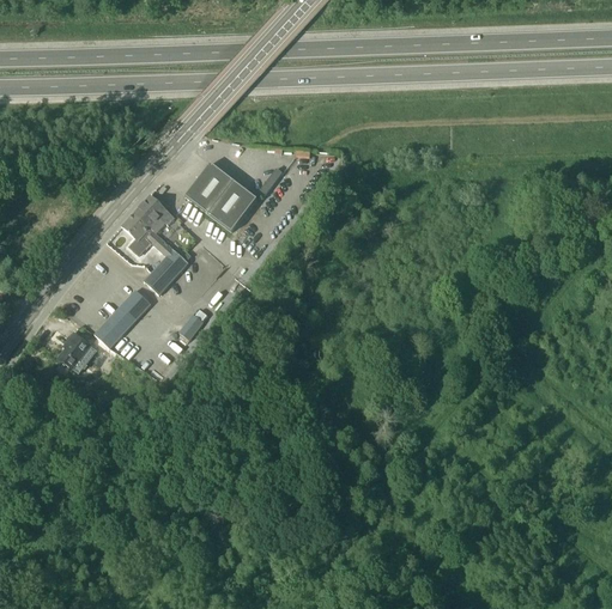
[(231,230),(256,198),(210,162),(185,194),(231,230)]
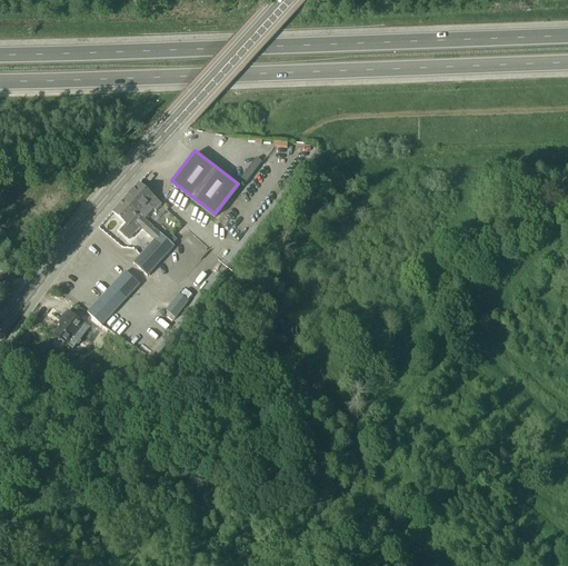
[(255,155),(238,176),(246,181),(261,160),(255,155)]
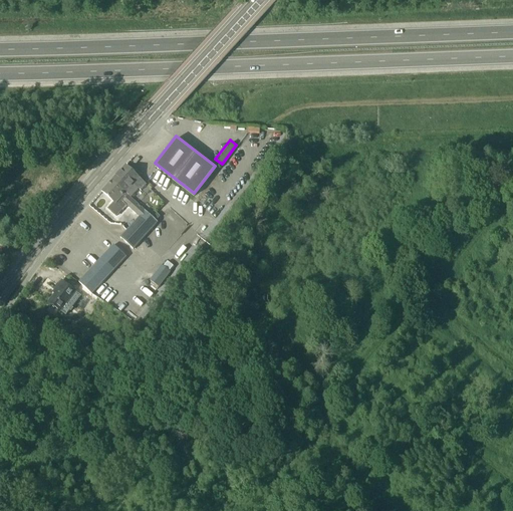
[(141,187),(146,182),(125,163),(112,177),(125,190),(134,181),(141,187)]
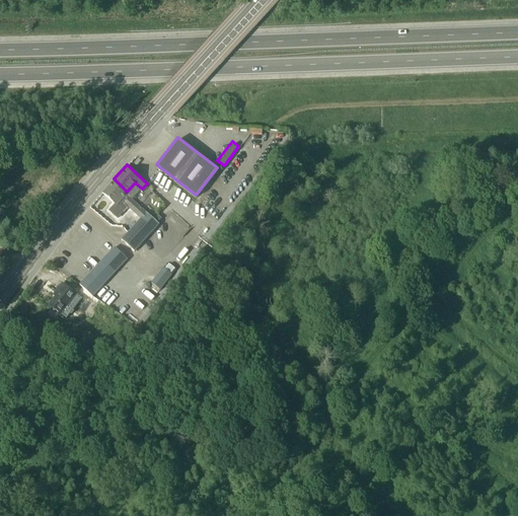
[(159,221),(146,209),(127,192),(114,178),(101,193),(115,206),(121,199),(140,216),(138,218),(122,236),(135,248),(159,221)]
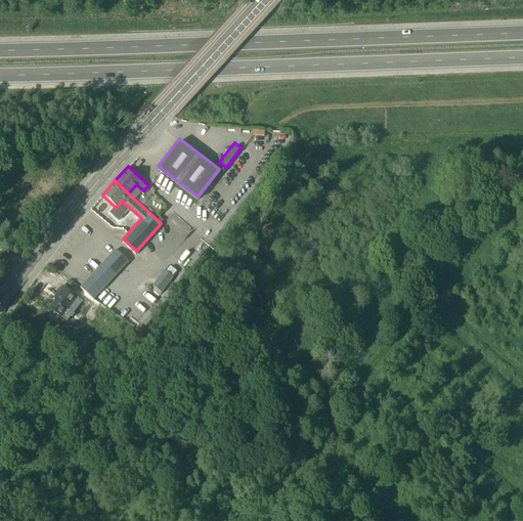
[(93,296),(128,258),(116,247),(80,285),(93,296)]
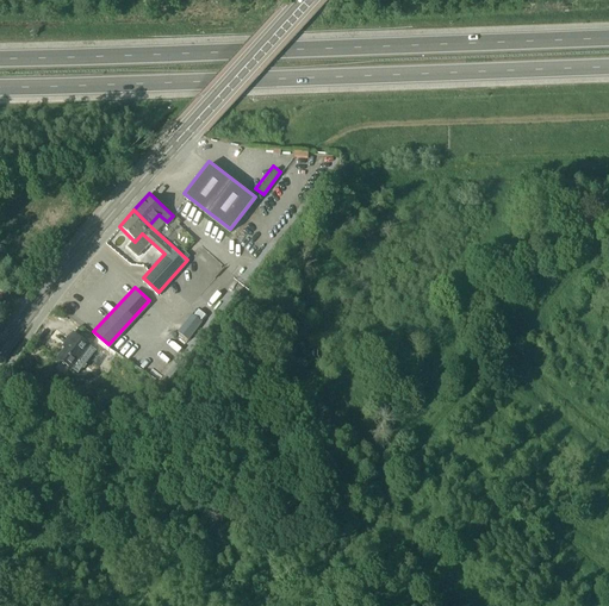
[(188,337),(203,318),(192,311),(178,329),(188,337)]
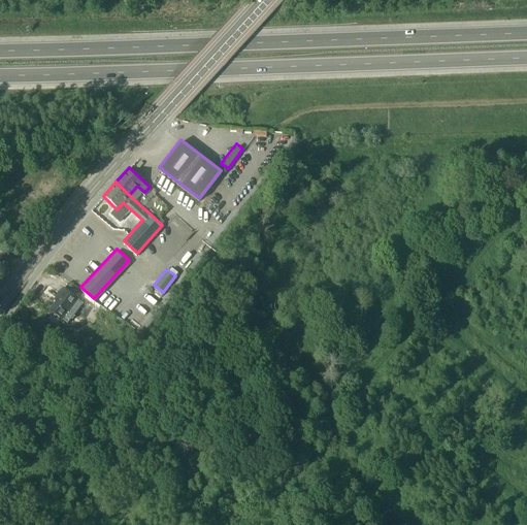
[(68,309),(77,298),(63,287),(56,296),(58,297),(50,307),(62,318),(62,317),(67,321),(73,314),(68,309)]
